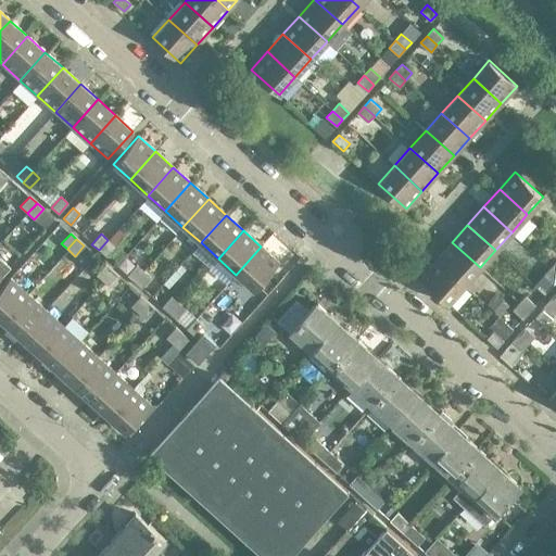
[(99,250),(105,256),(115,247),(108,240),(99,250)]
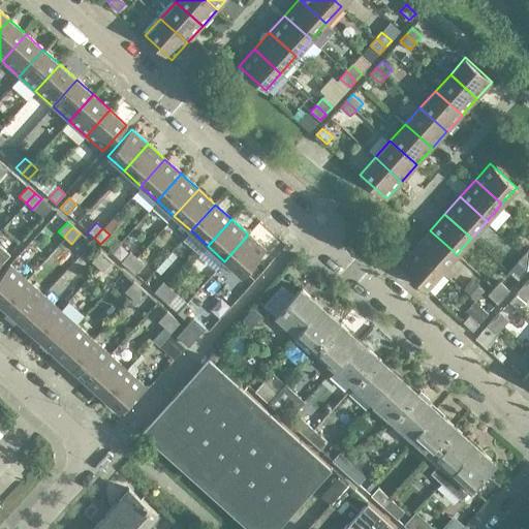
[(457,254),(430,230),(414,247),(441,271),(457,254)]
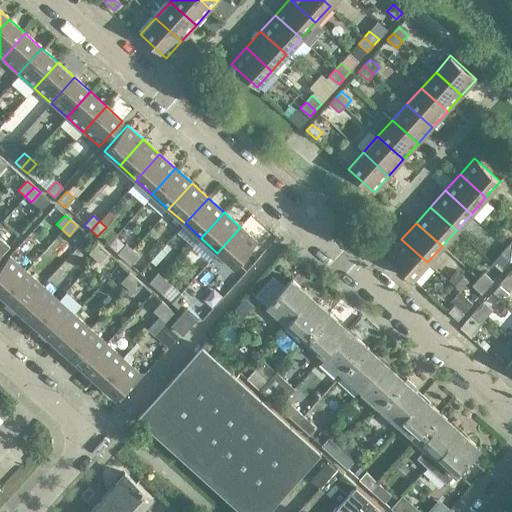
[(240,227),(217,253),(233,267),(256,241),(240,227)]
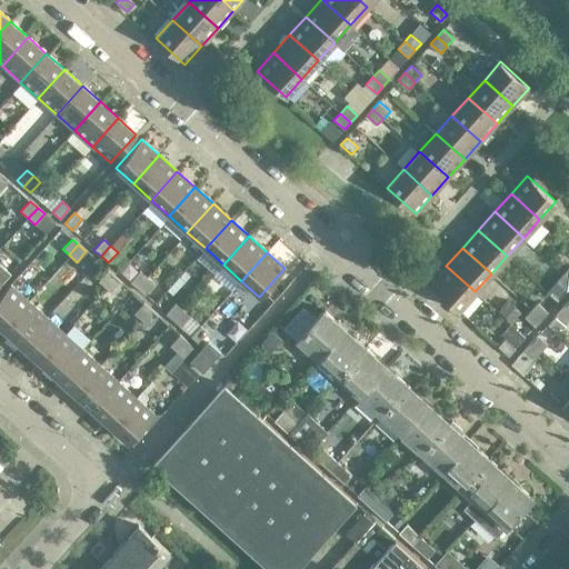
[(0,263),(0,285),(10,273),(0,263)]
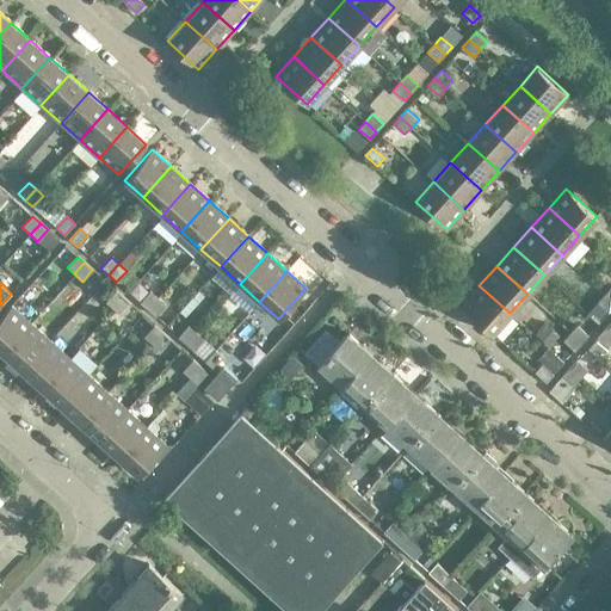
[(510,313),(479,285),(462,304),(492,333),(510,313)]
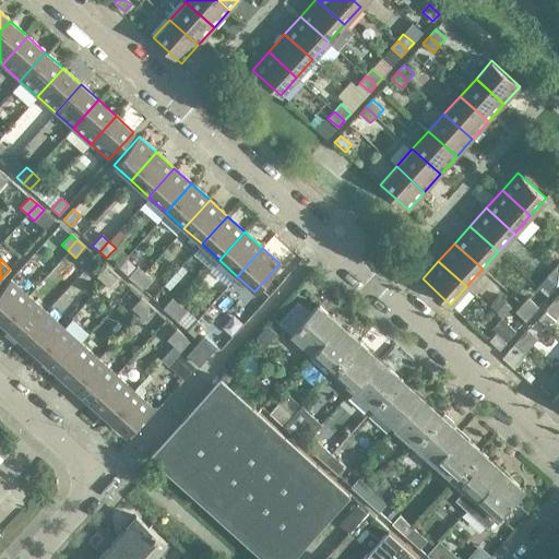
[(113,272),(106,265),(96,276),(103,282),(113,272)]
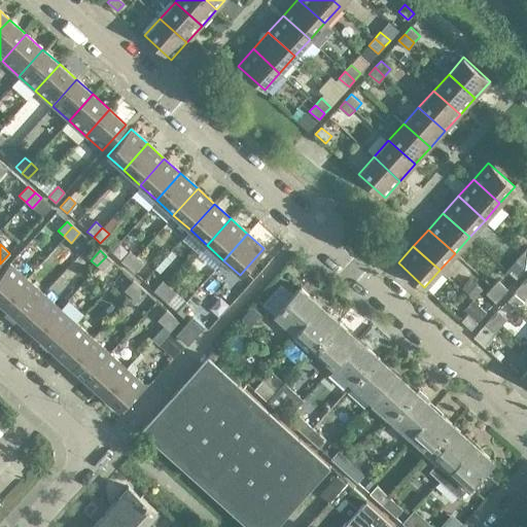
[(127,267),(135,257),(129,251),(119,260),(127,267)]
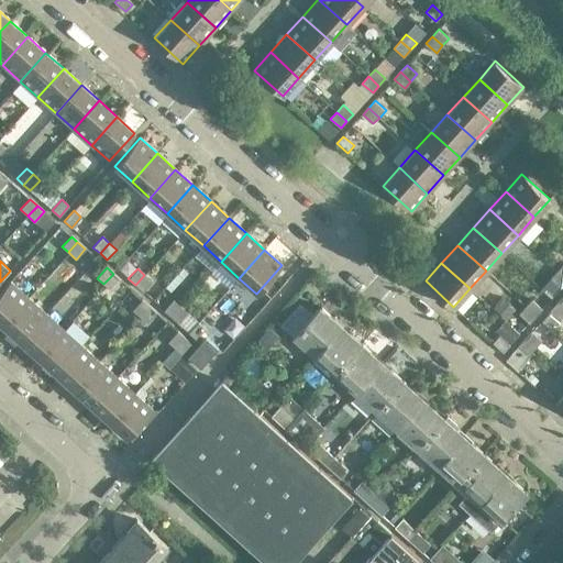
[(551,278),(561,287),(562,285),(562,275),(558,271),(551,278)]
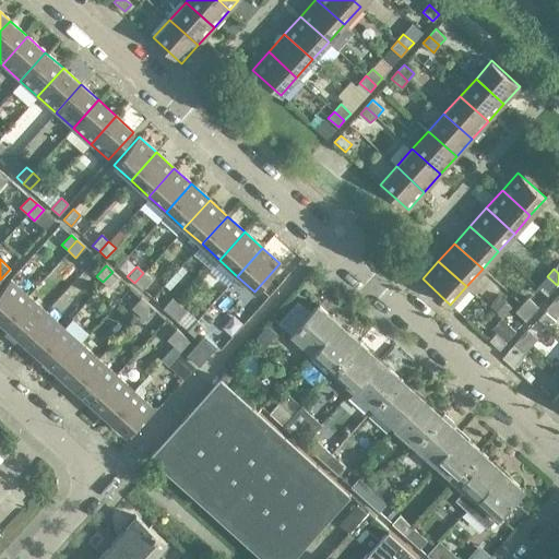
[(113,272),(103,282),(110,288),(119,278),(113,272)]
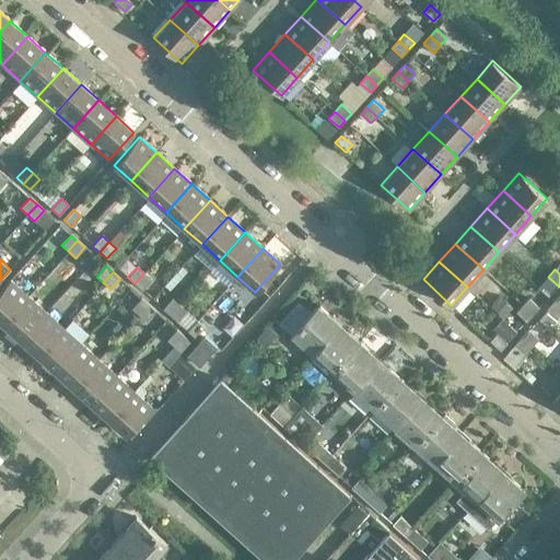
[(135,283),(141,290),(151,279),(143,273),(135,283)]
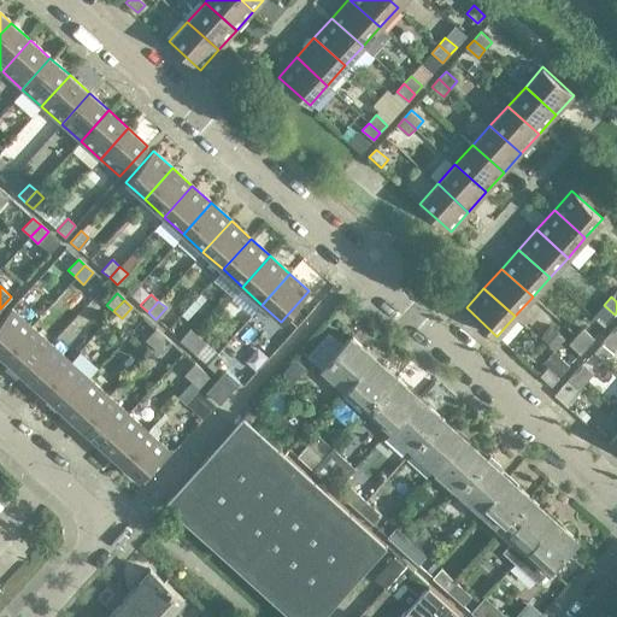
[(11,309),(0,319),(0,354),(3,357),(30,325),(11,309)]
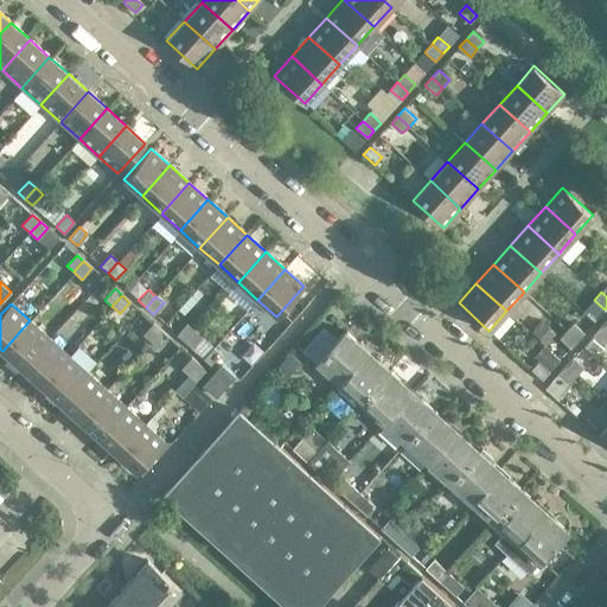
[(30,320),(2,351),(21,369),(49,338),(30,320)]
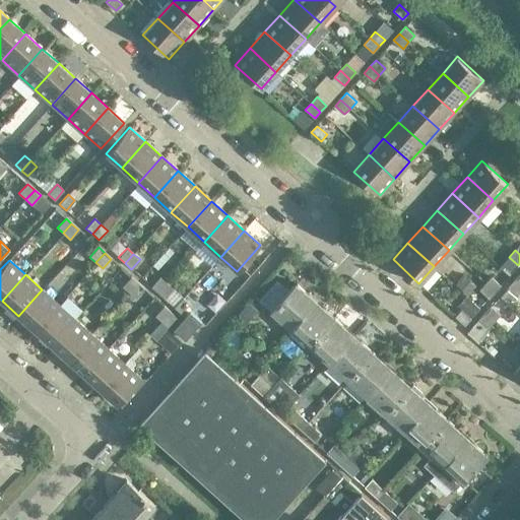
[(137,282),(131,276),(122,286),(129,293),(137,282)]
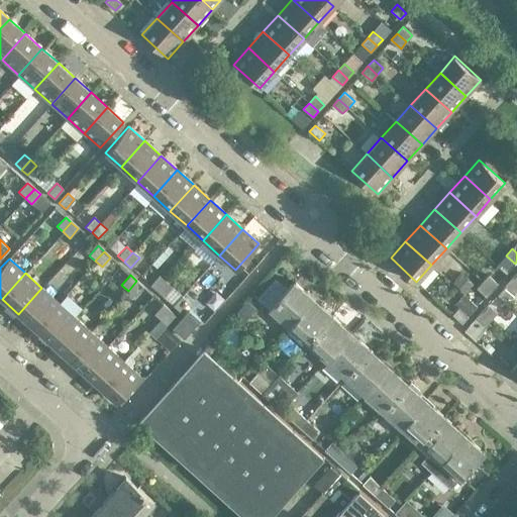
[(483,281),(492,290),(498,284),(488,275),(483,281)]
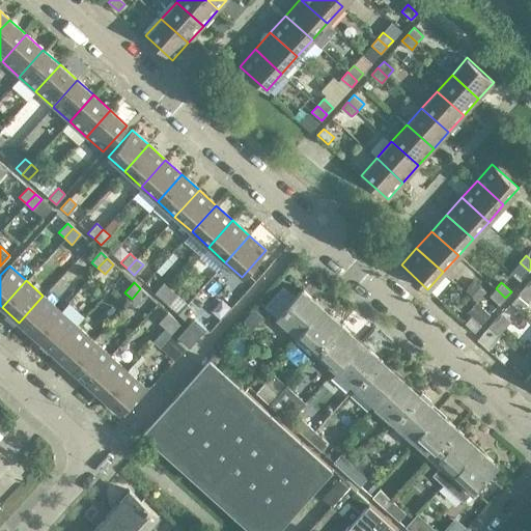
[(161,299),(170,289),(163,283),(155,292),(161,299)]
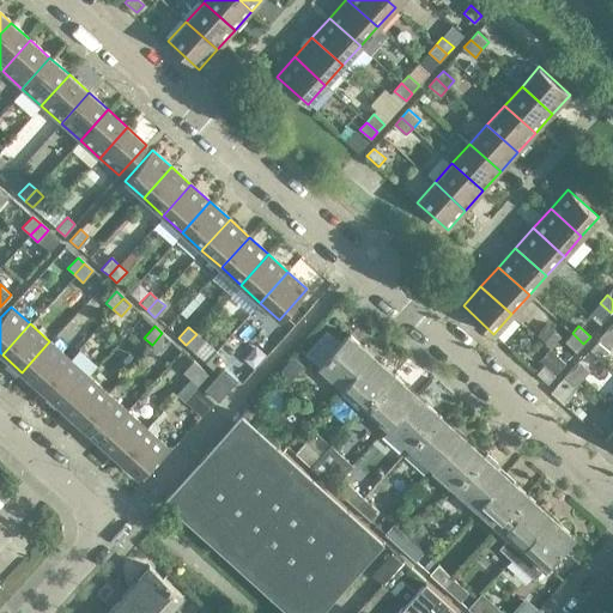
[(612,335),(606,329),(599,337),(611,347),(612,344),(612,335)]
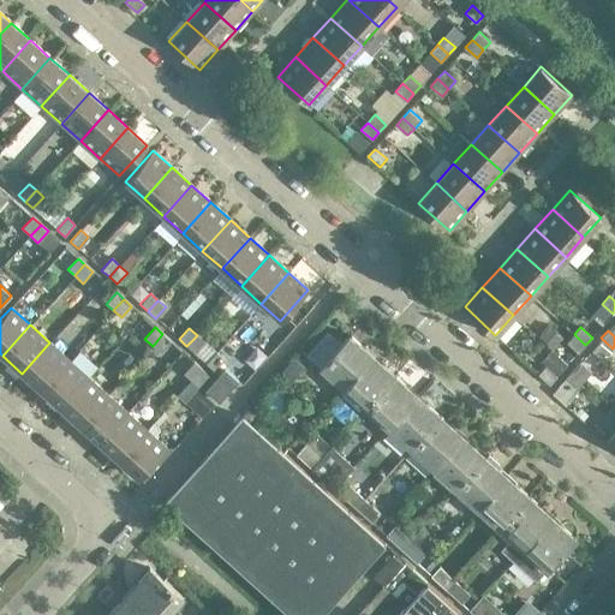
[(162,334),(153,346),(160,352),(171,341),(162,334)]
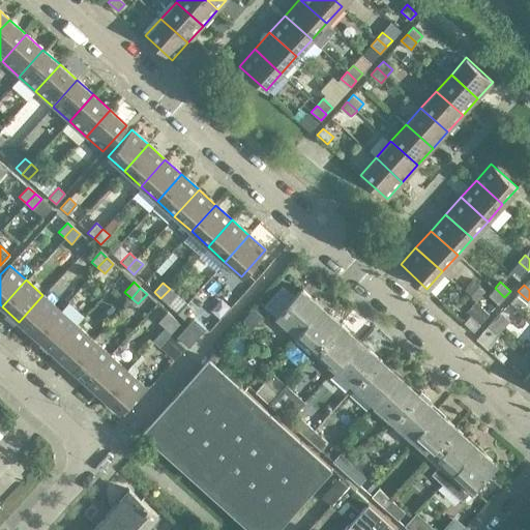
[(277,317),(297,334),(323,305),(303,288),(277,317)]
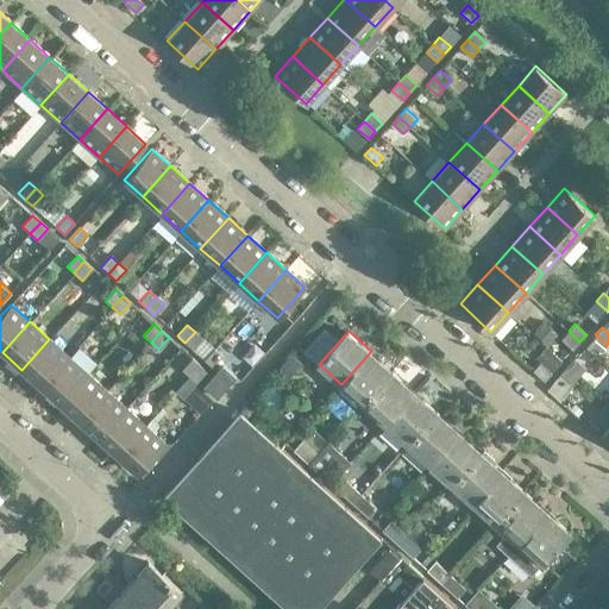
[(562,339),(572,349),(579,341),(569,331),(562,339)]
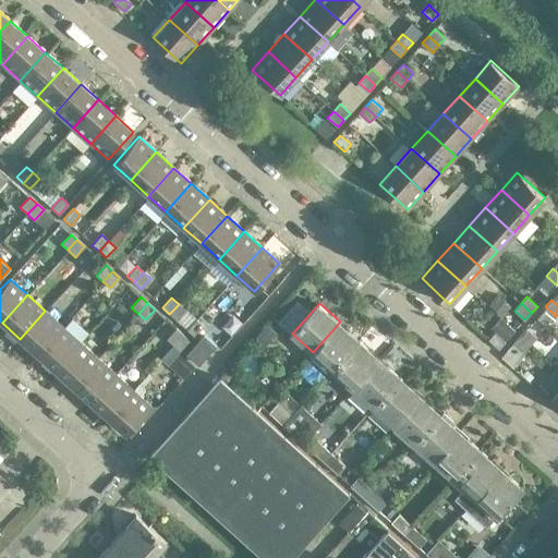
[(169,314),(176,320),(185,310),(179,304),(169,314)]
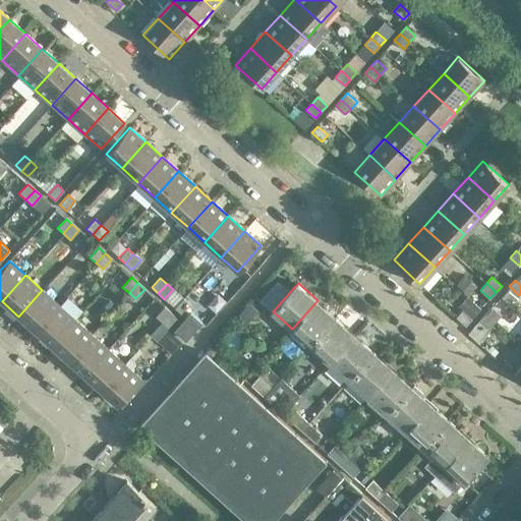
[(218,286),(195,310),(208,323),(230,298),(218,286)]
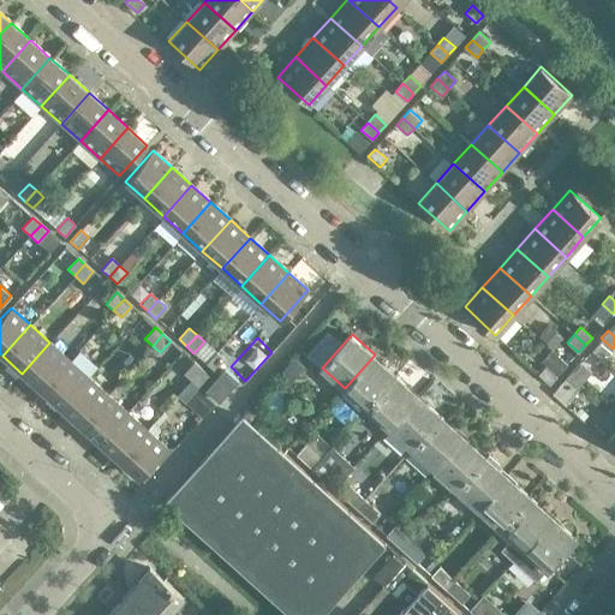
[(49,342),(22,374),(41,390),(69,359),(49,342)]
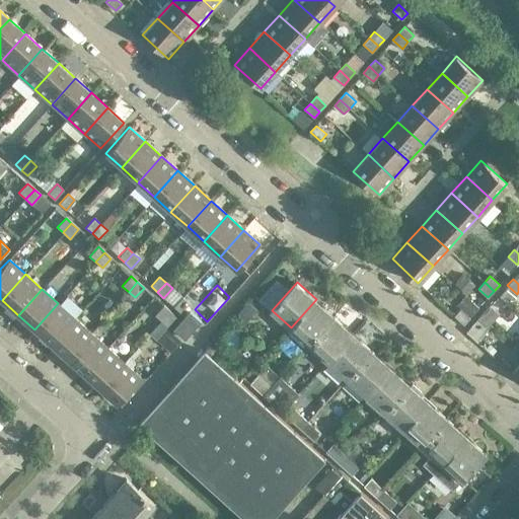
[(173,307),(180,313),(189,303),(182,297),(173,307)]
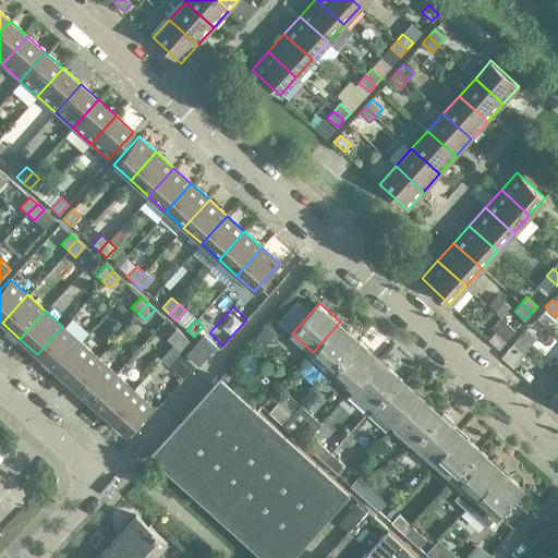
[(340,322),(313,352),(332,371),(361,340),(340,322)]
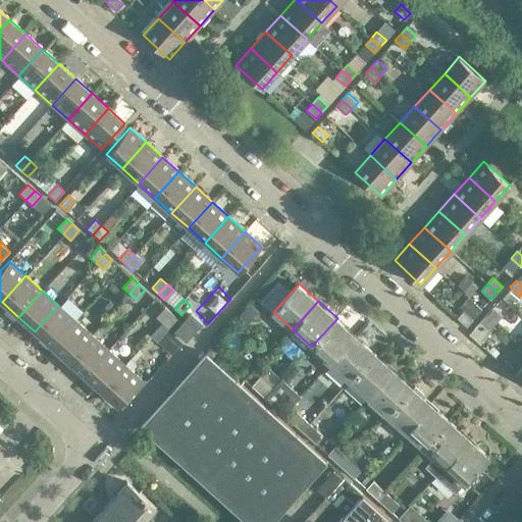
[(58,305),(35,331),(51,347),(75,320),(58,305)]
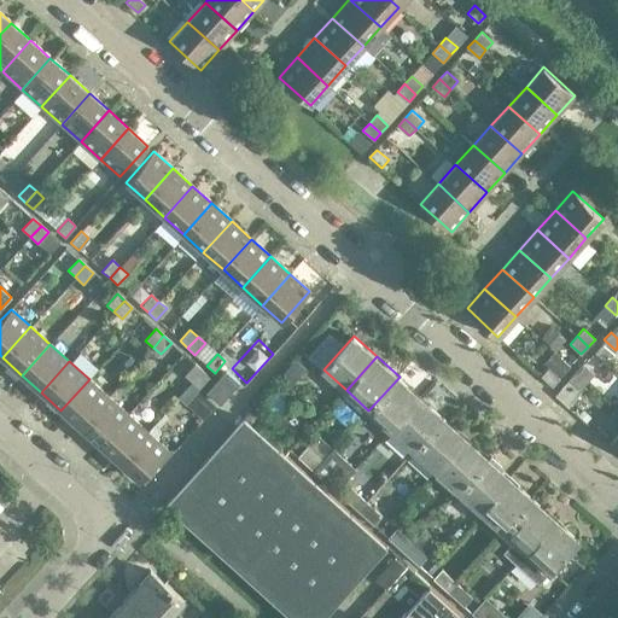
[(184,375),(199,389),(210,378),(194,363),(184,375)]
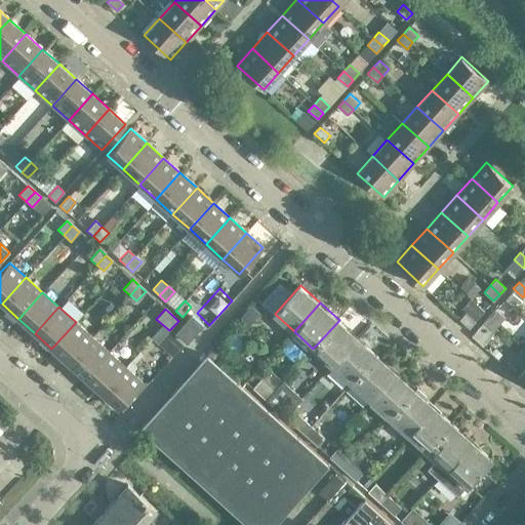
[(489,315),(498,324),(505,317),(495,309),(489,315)]
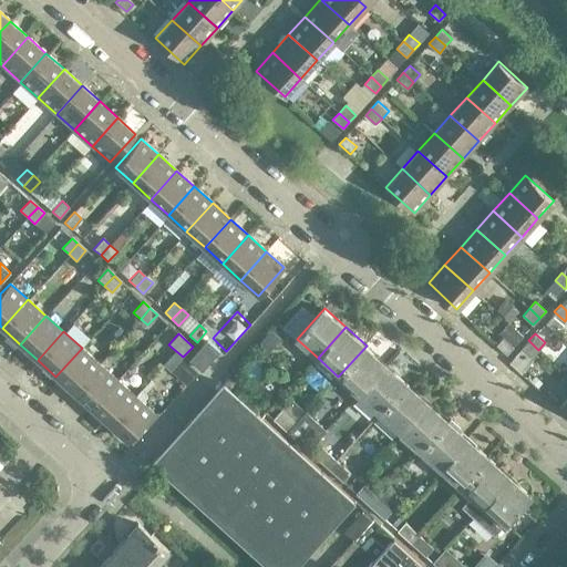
[(507,354),(514,347),(503,338),(496,344),(507,354)]
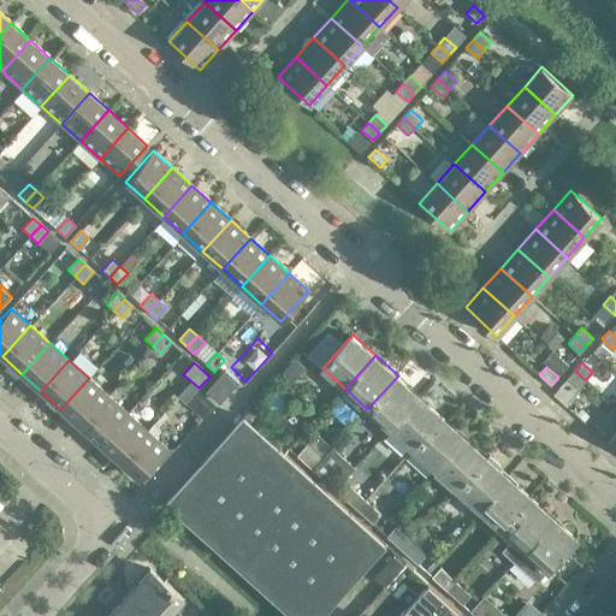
[(225,369),(205,390),(219,403),(238,380),(225,369)]
